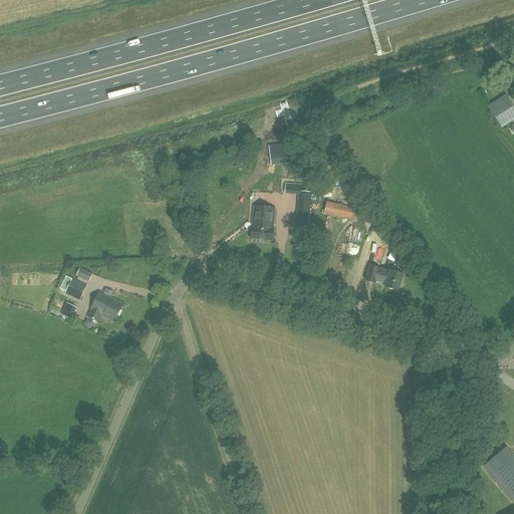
[(513,120),(513,107),(506,95),(487,107),(501,129),(513,120)]
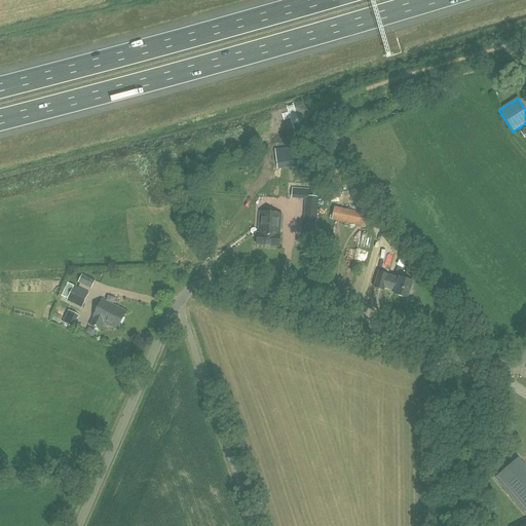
[(296,153),(296,146),(275,149),(277,170),(298,167),(298,164),(304,163),(310,184),(320,181),(312,161),(311,151),(302,152),(296,153)]
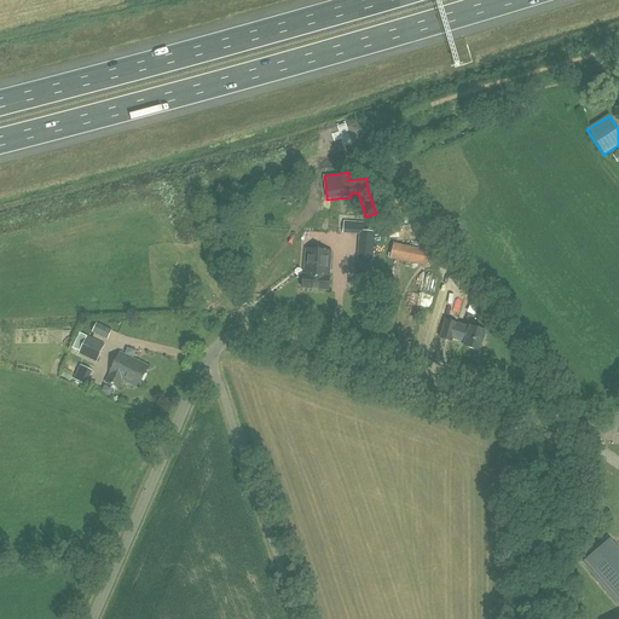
[(401,186),(397,181),(387,190),(392,195),(398,190),(401,186)]
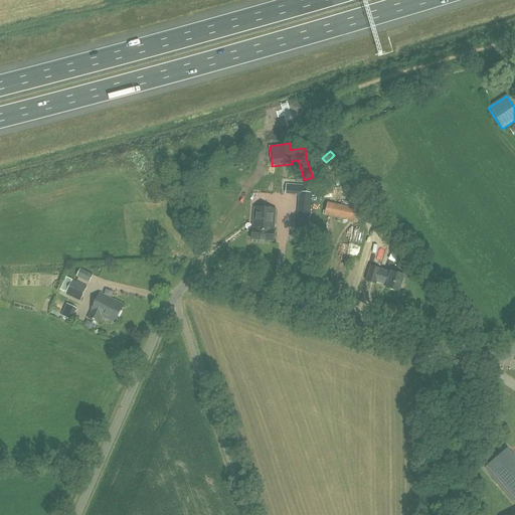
[(202,171),(203,170),(206,166),(205,165),(201,161),(197,166),(202,171)]
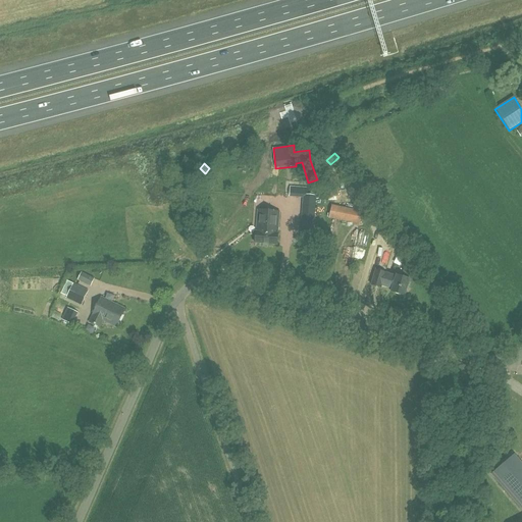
[(338,197),(337,177),(323,177),(323,196),(338,197)]
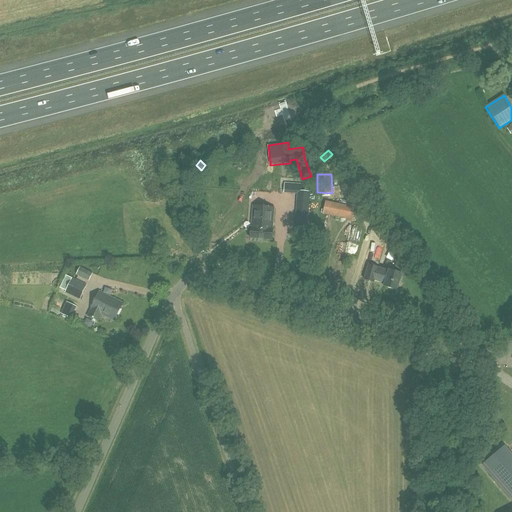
[(305,195),(305,184),(285,183),(284,193),(305,195)]
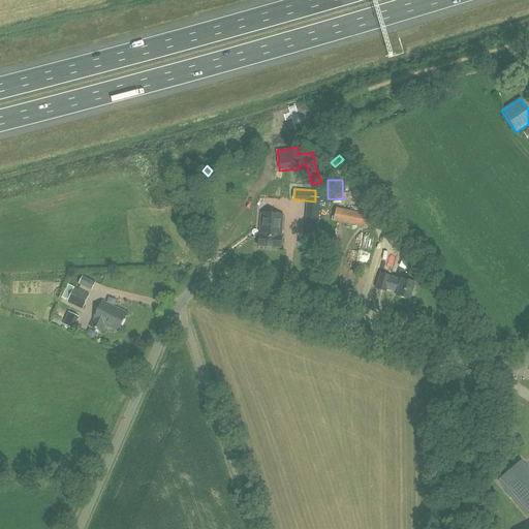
[(317,238),(319,207),(307,206),(305,237),(317,238)]
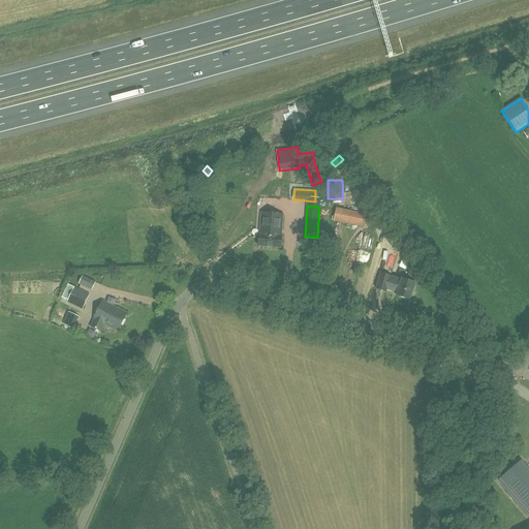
[(365,227),(367,215),(337,209),(334,221),(365,227)]
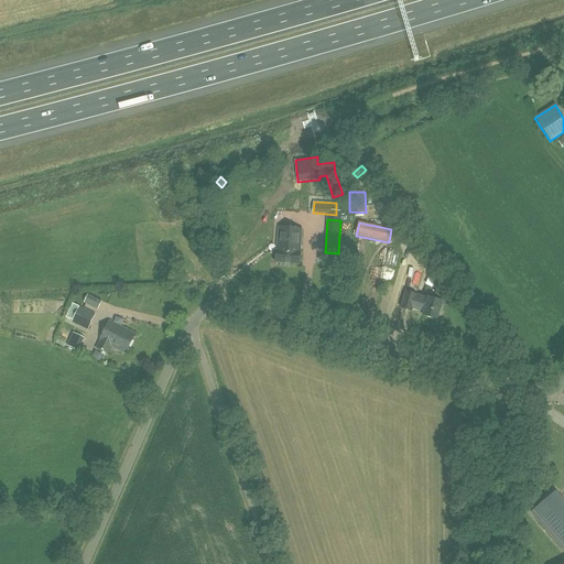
[(300,252),(302,229),(279,227),(277,250),(275,262),(300,264),(301,252),(300,252)]
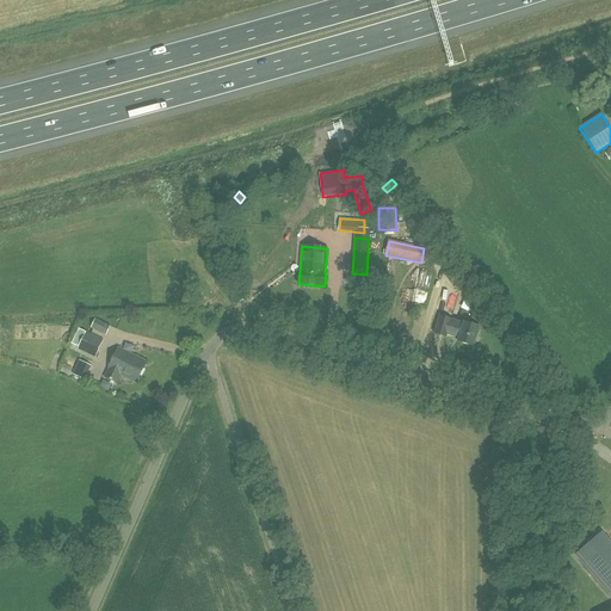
[(479,326),(481,316),(474,314),(470,323),(464,321),(464,323),(440,316),(434,334),(445,338),(446,334),(460,338),(458,341),(474,346),(476,337),(480,335),(482,329),(480,327),(480,326),(479,326)]
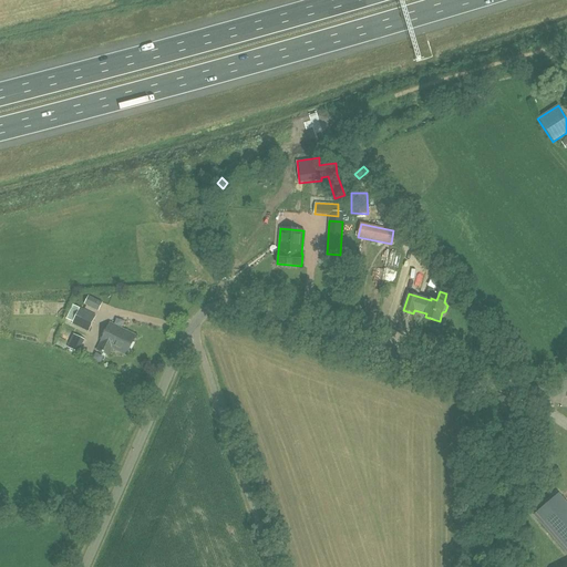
[(99,311),(103,302),(89,296),(84,305),(99,311)]
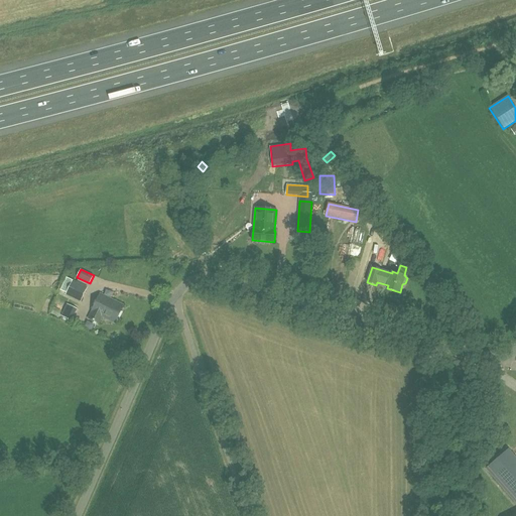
[(81,301),(88,287),(73,280),(67,294),(81,301)]
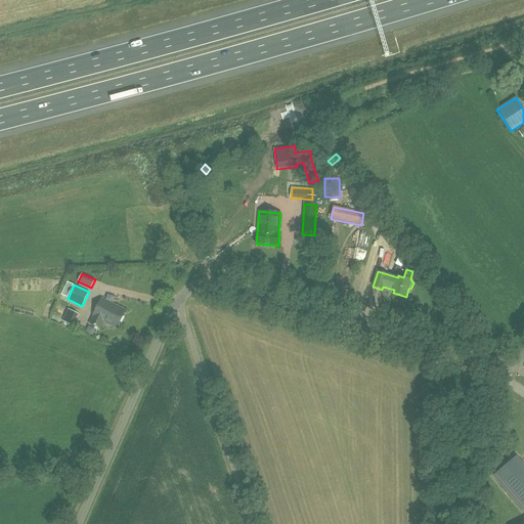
[(117,329),(126,310),(102,298),(93,316),(94,316),(91,323),(100,328),(103,321),(117,329)]
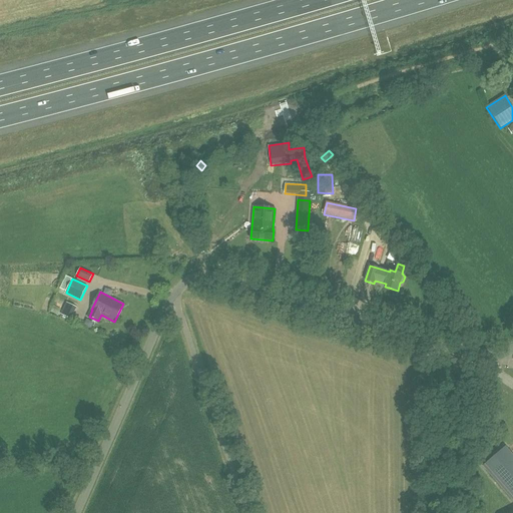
[(71,320),(77,307),(66,302),(61,314),(71,320)]
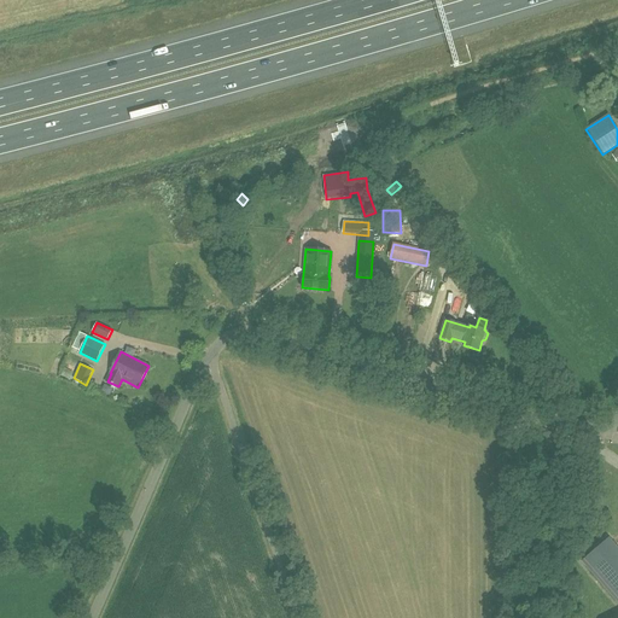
[(554,467),(558,458),(551,454),(547,464),(554,467)]
